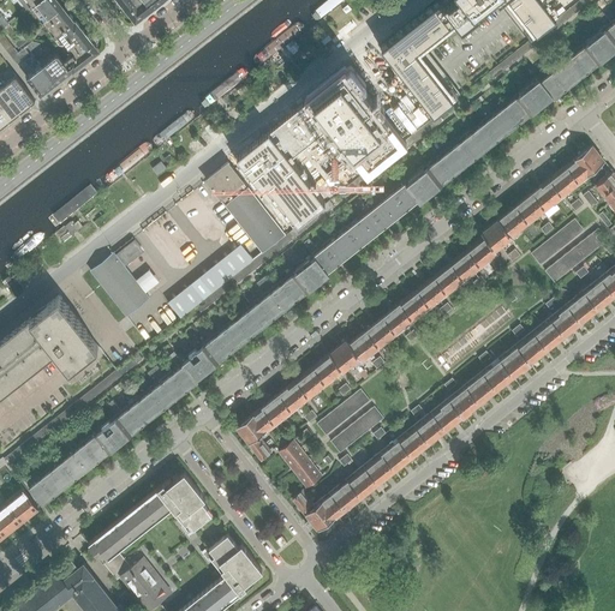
[(41,0),(31,9),(43,23),(61,9),(54,0),(41,0)]
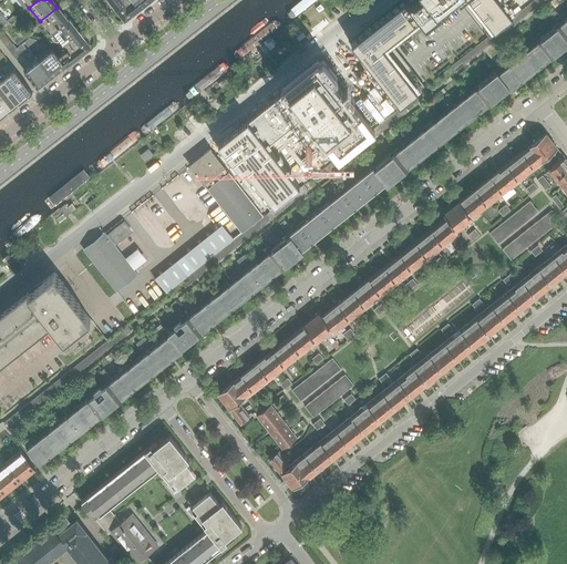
[(126,21),(137,12),(127,0),(120,0),(112,7),(123,20),(126,21)]
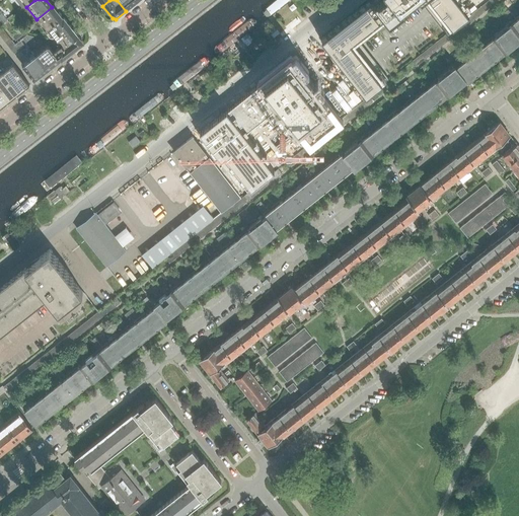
[(117,0),(126,11),(138,2),(136,0),(117,0)]
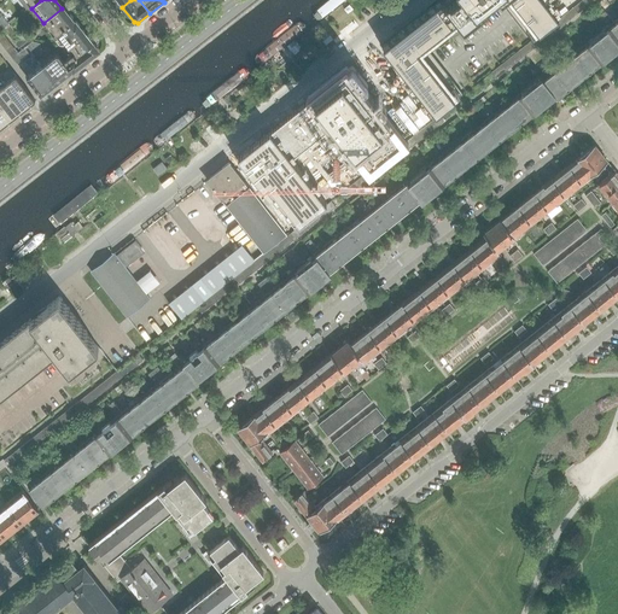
[(541,0),(439,0),(379,48),(436,120),(462,98),(430,57),(488,11),(485,7),(494,0),(496,0),(531,44),(534,42),(537,39),(541,36),(546,33),(549,30),(553,27),(558,23),(559,22),(541,0)]
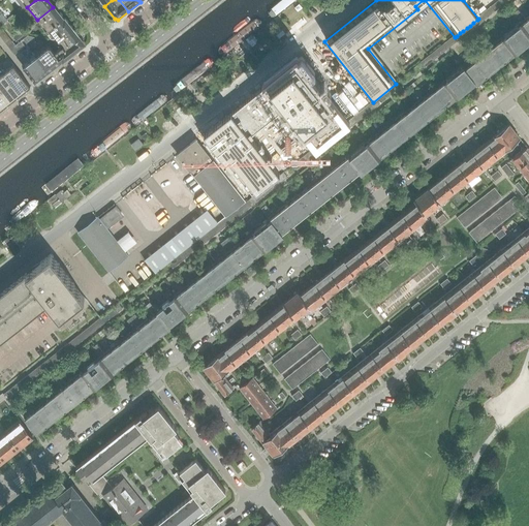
[(37,20),(48,33),(63,21),(53,7),(37,20)]
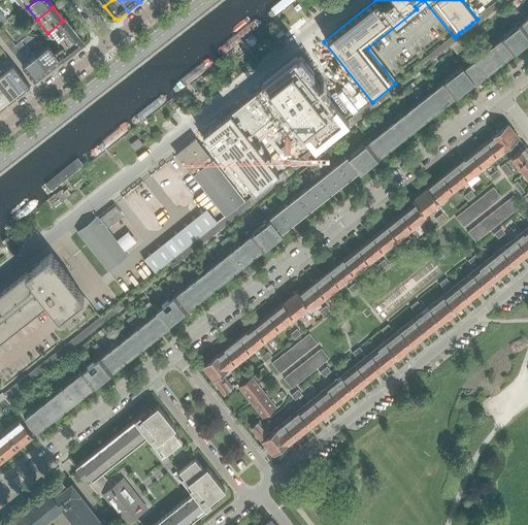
[(527,35),(527,20),(525,23),(517,12),(513,17),(521,26),(527,35)]
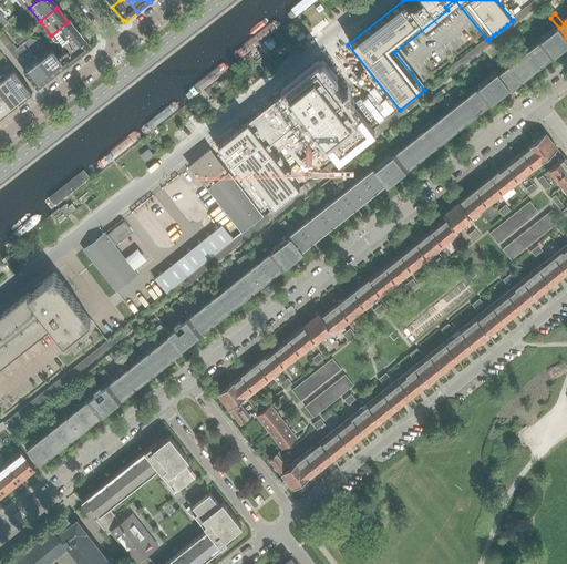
[(279,21),(235,57),(241,67),(287,31),(279,21)]
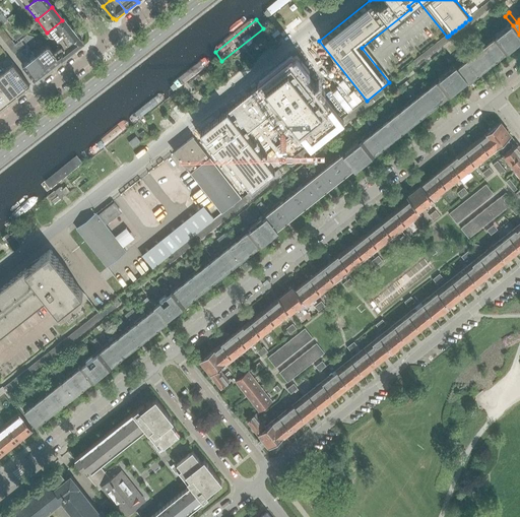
[(57,43),(60,44),(60,43),(72,33),(62,20),(47,33),(51,38),(52,37),(57,43)]
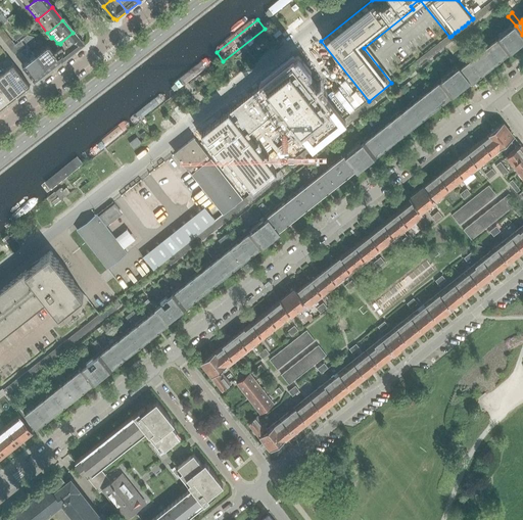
[(6,22),(1,27),(10,38),(15,35),(6,22)]
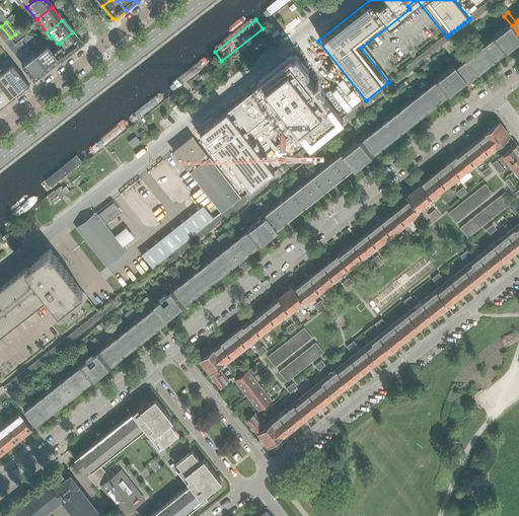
[(518,34),(512,25),(502,33),(493,41),(504,56),(518,44),(518,34)]
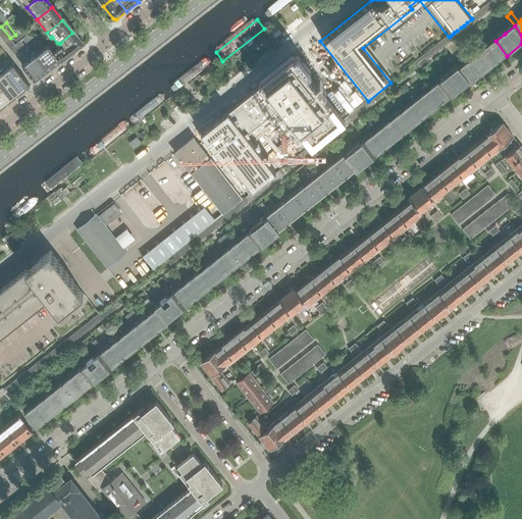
[(10,39),(15,44),(25,36),(21,31),(10,39)]
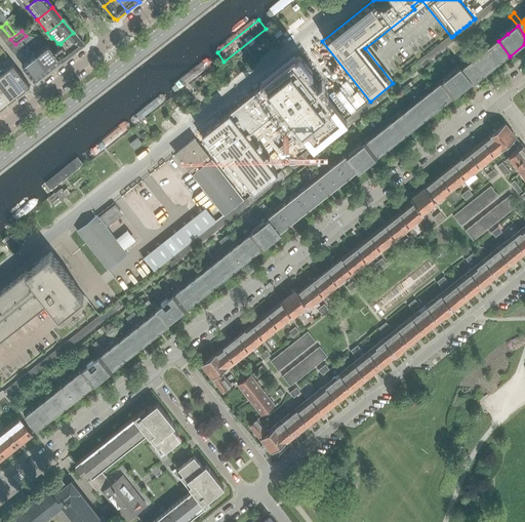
[(64,47),(53,55),(61,65),(81,48),(81,44),(73,33),(61,43),(61,44),(64,47)]
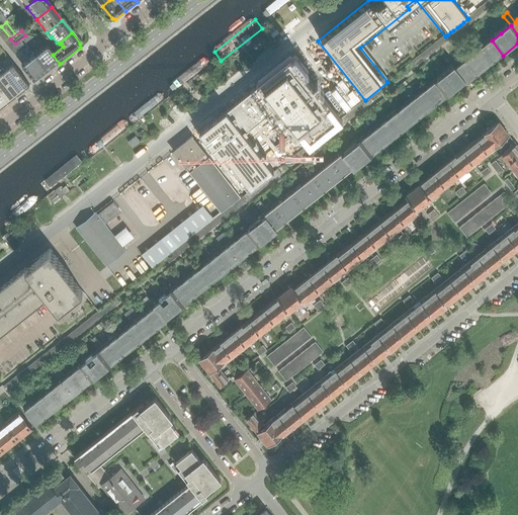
[(26,37),(22,41),(26,47),(34,40),(26,37)]
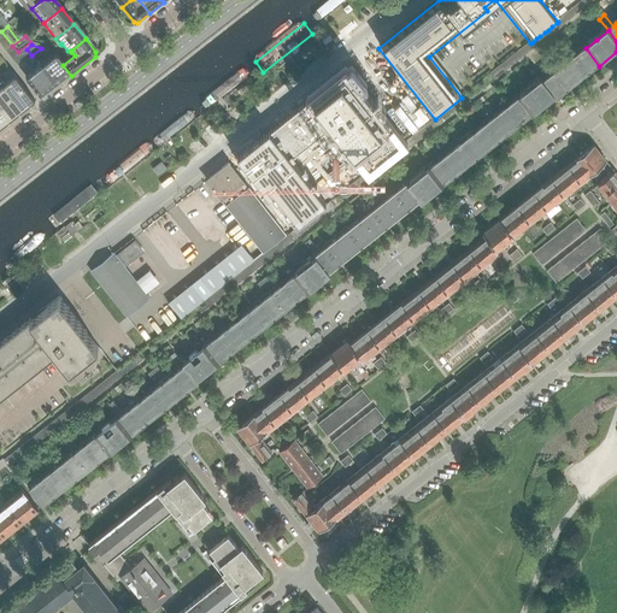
[(586,48),(563,66),(577,84),(599,66),(586,48)]
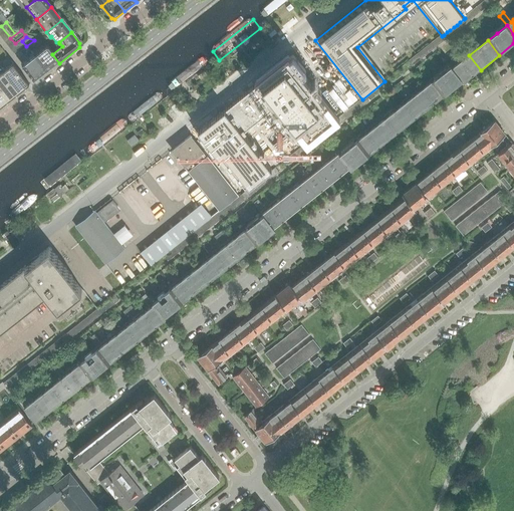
[(20,43),(15,47),(19,52),(23,48),(20,43)]
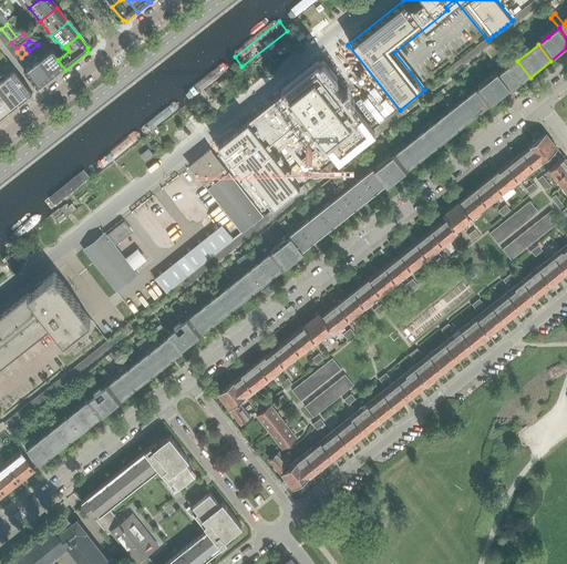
[(17,52),(10,57),(14,62),(16,62),(21,58),(17,52)]
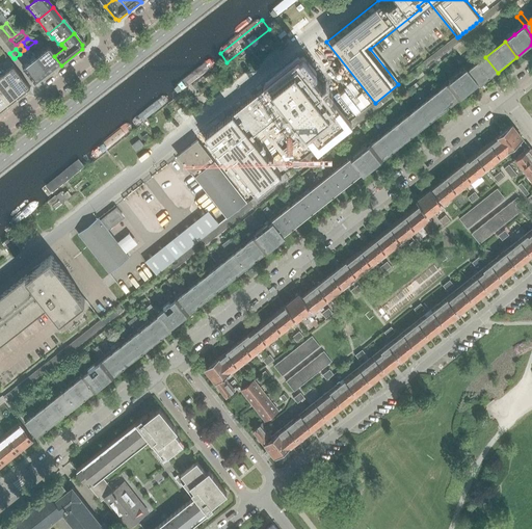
[(48,50),(35,59),(48,75),(61,65),(54,56),(50,50),(48,50)]
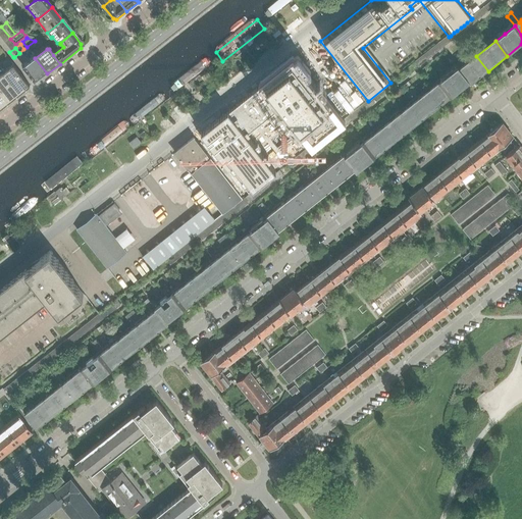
[(469,86),(488,71),(476,56),(458,71),(468,85),(469,86)]
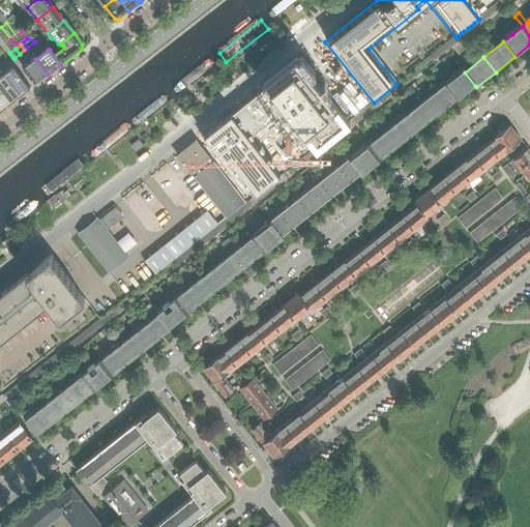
[(35,59),(23,69),(35,85),(48,75),(35,59)]
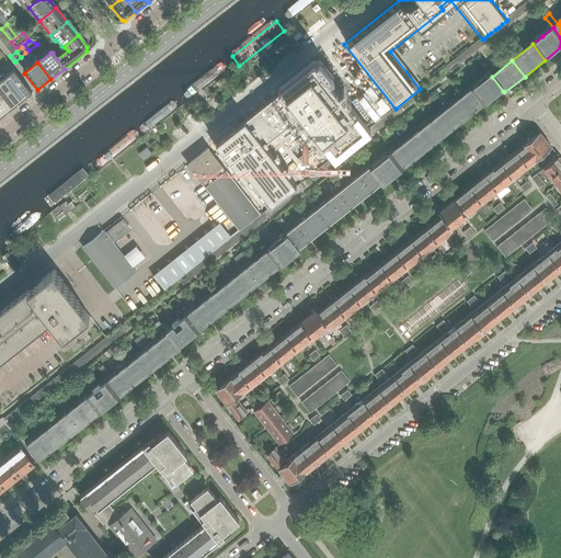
[(222,64),(182,95),(190,104),(230,72),(222,64)]
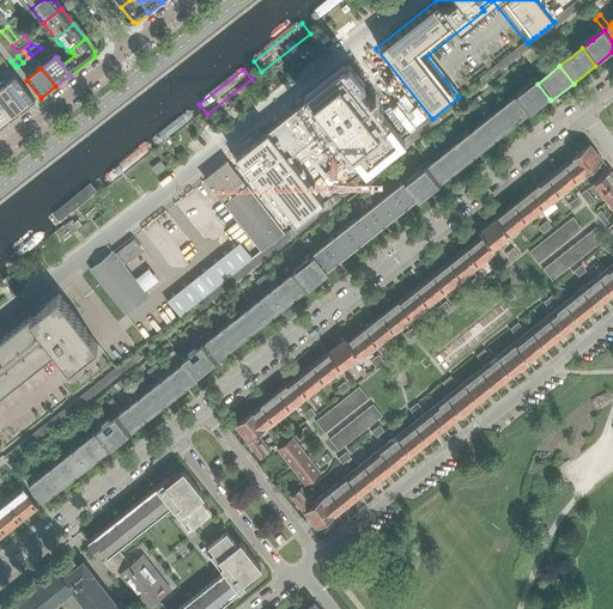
[(343,74),(235,159),(291,230),(399,145),(343,74)]
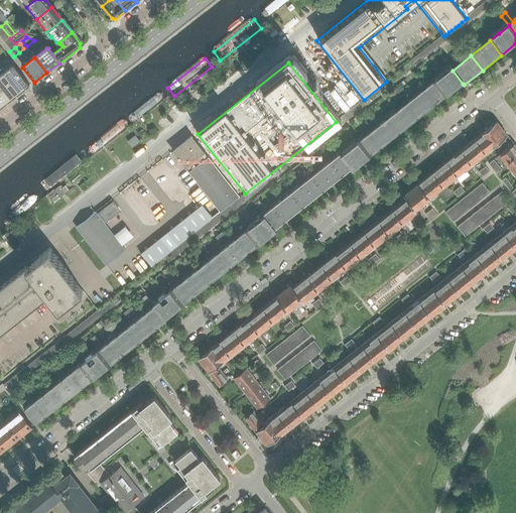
[(13,68),(4,75),(18,94),(28,86),(13,68)]
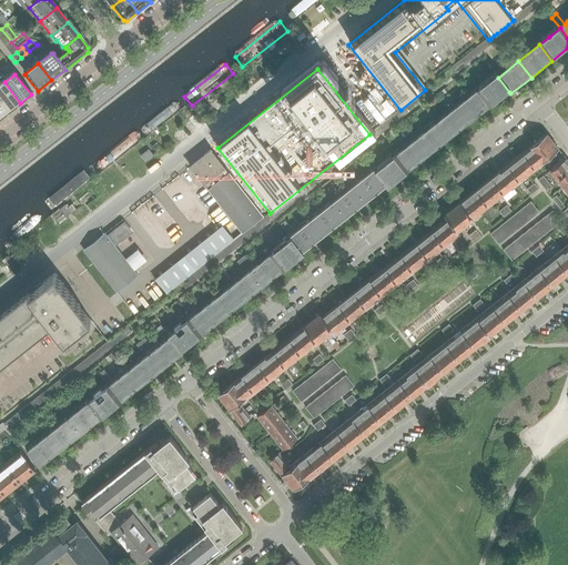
[(489,108),(509,92),(498,78),(497,76),(477,92),(489,108)]
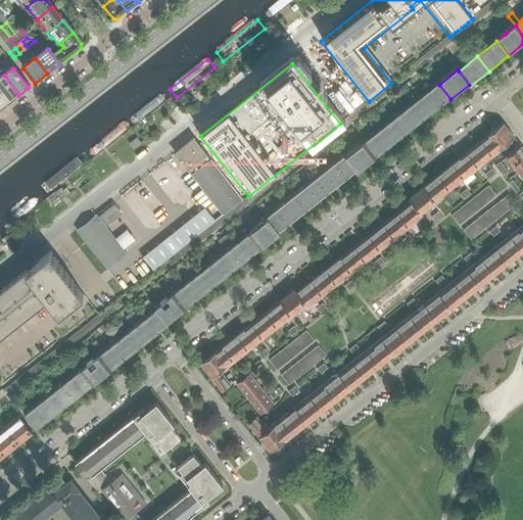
[(0,90),(9,102),(18,95),(4,76),(0,79),(0,90)]
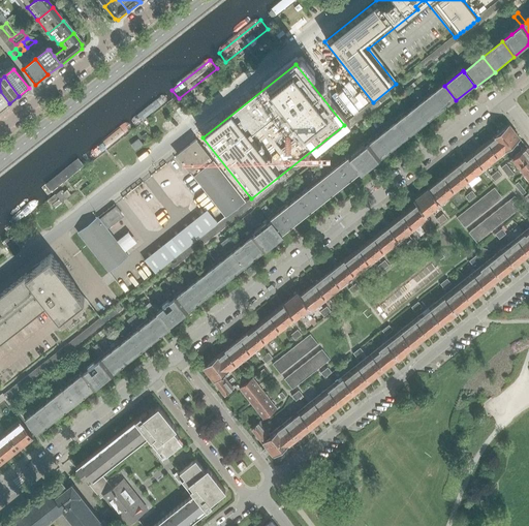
[(444,86),(425,101),(436,116),(456,100),(444,86)]
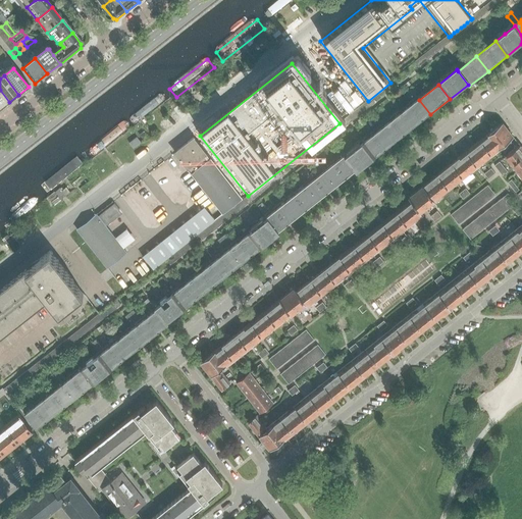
[(0,108),(9,102),(0,90),(0,108)]
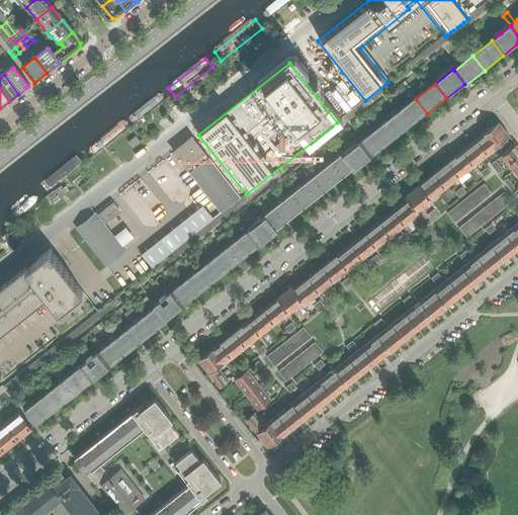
[(162,95),(130,120),(135,127),(167,102),(162,95)]
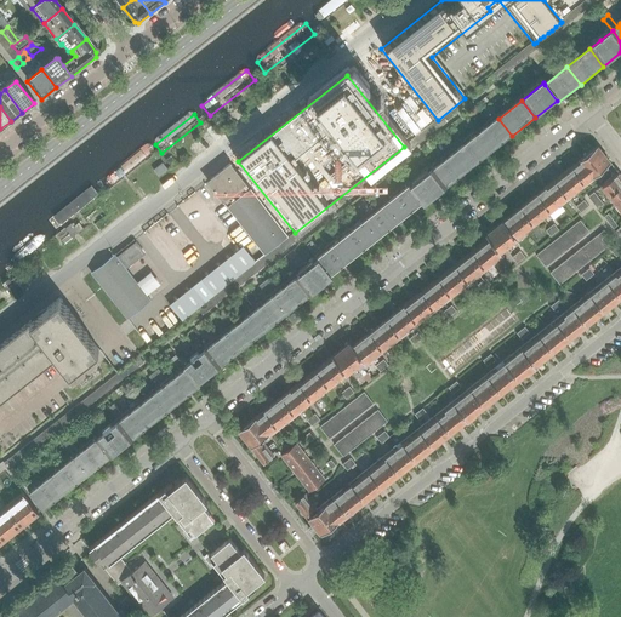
[(490,153),(512,136),(499,119),(477,136),(490,153)]
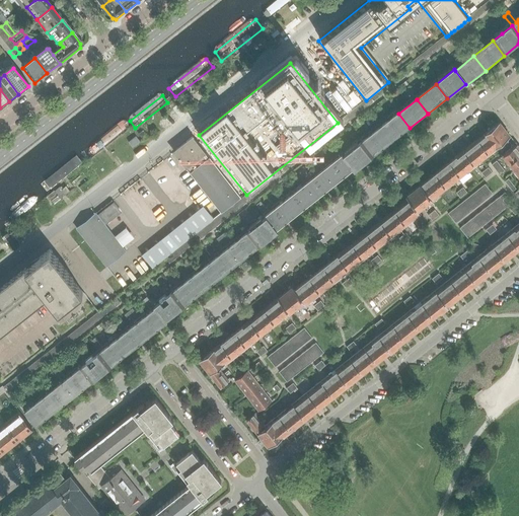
[(179,108),(184,115),(189,111),(183,104),(179,108)]
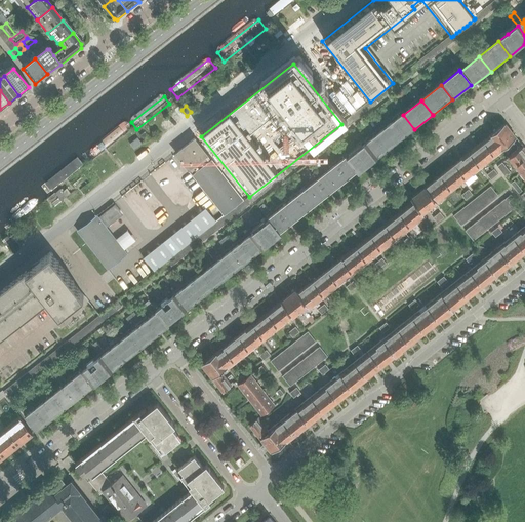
[(403,115),(384,130),(396,145),(414,129),(403,115)]
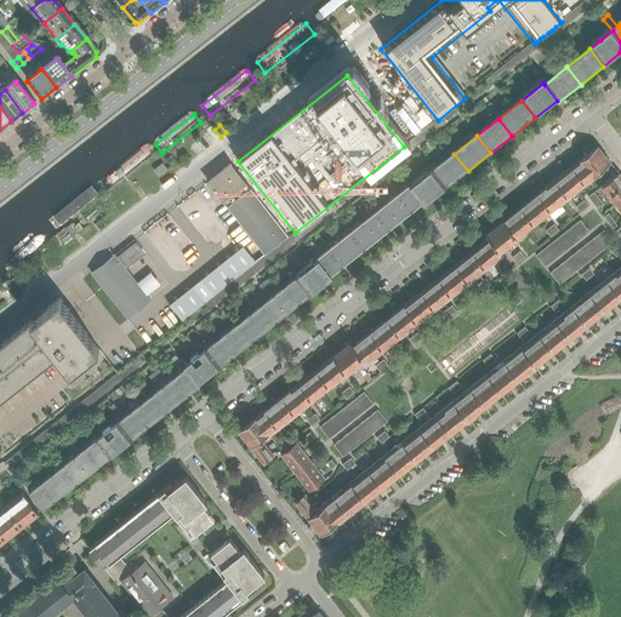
[(151,147),(104,182),(112,192),(158,156),(151,147)]
